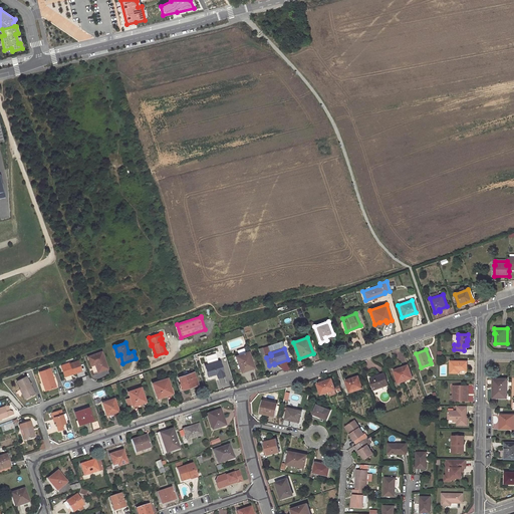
[(94,360),(96,364),(98,371),(108,368),(102,351),(88,356),(90,362),(94,360)]
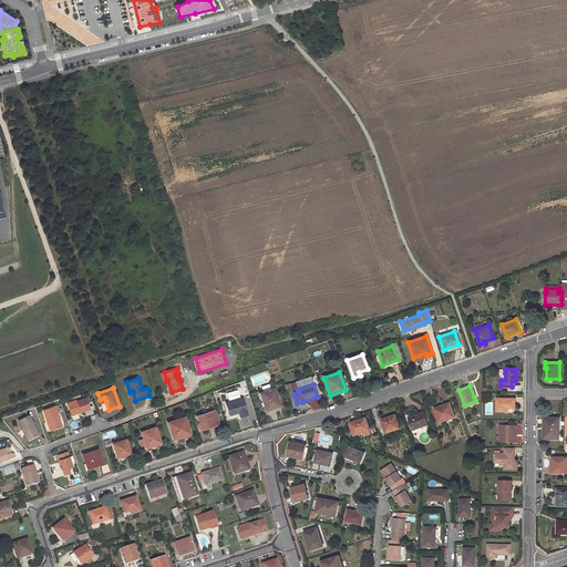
[(280,405),(274,388),(263,392),(268,410),(280,405)]
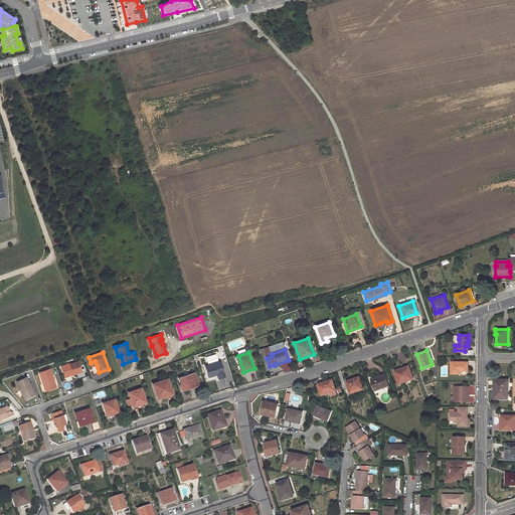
[(70,363),(61,366),(64,375),(73,372),(74,374),(82,371),(78,361),(70,364),(70,363)]
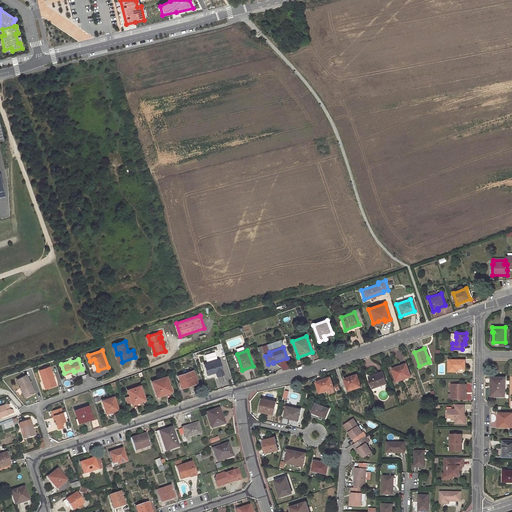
[(221,375),(216,359),(203,363),(207,375),(215,372),(217,376),(221,375)]
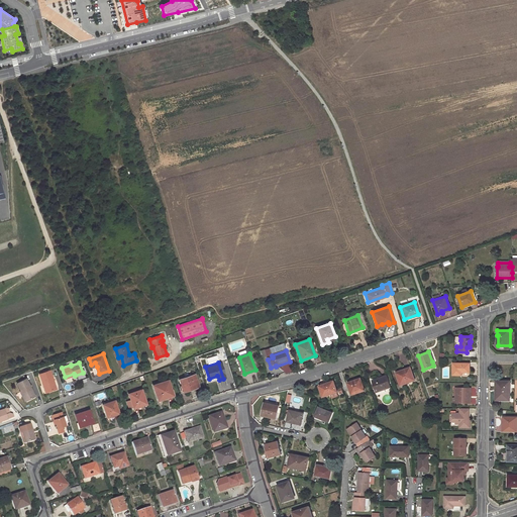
[(470,371),(470,363),(452,363),(452,375),(461,375),(461,371),(470,371)]
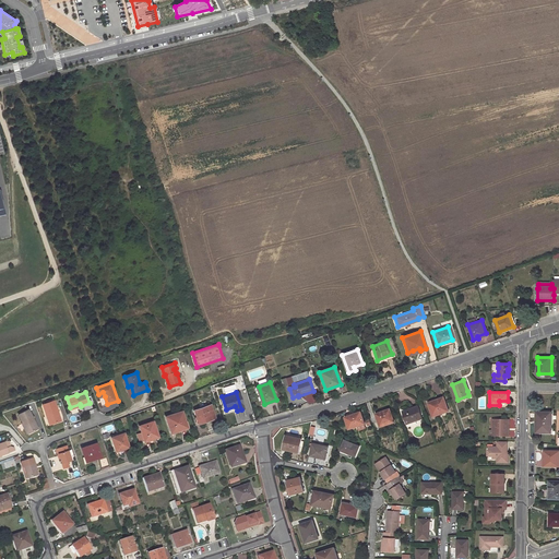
[(449,411),(443,396),(428,403),(432,416),(449,411)]
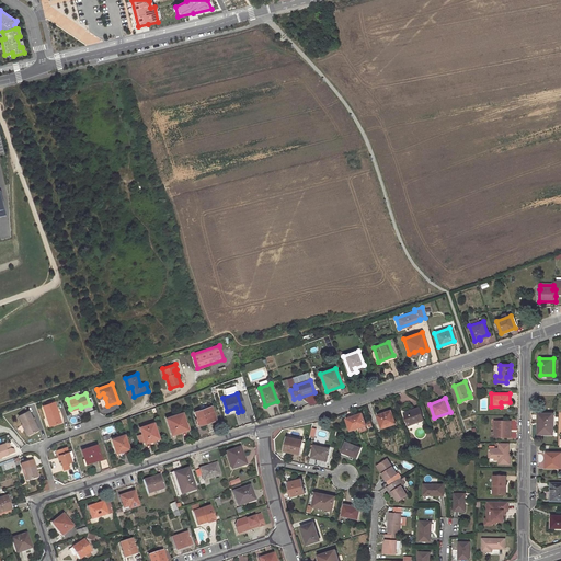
[(63,422),(55,401),(43,405),(47,416),(49,415),(53,425),(63,422)]
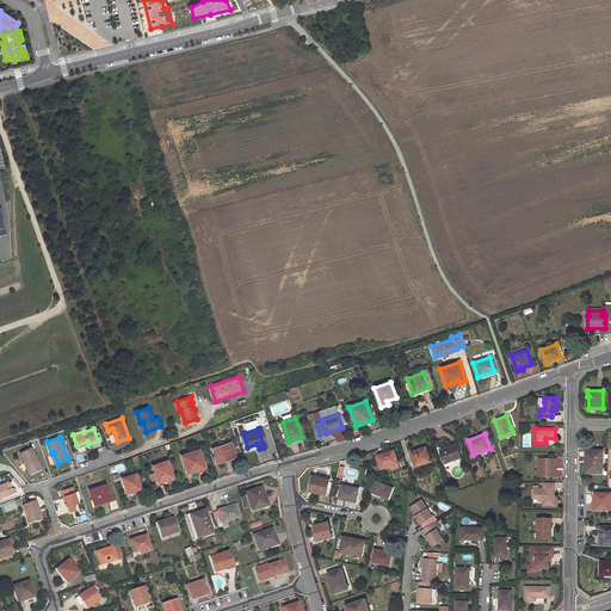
[(235,456),(230,443),(211,449),(216,462),(235,456)]
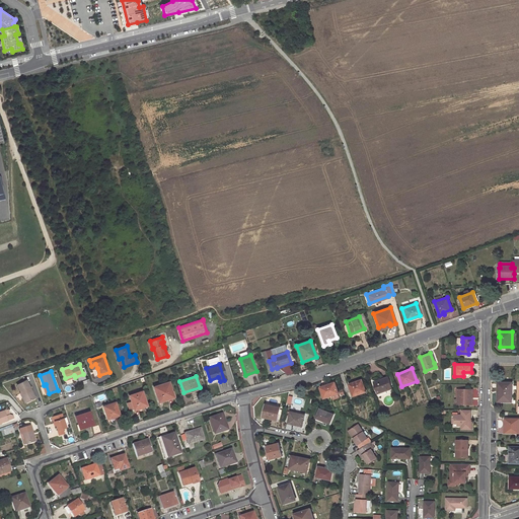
[(392,387),(388,376),(373,381),(377,392),(392,387)]
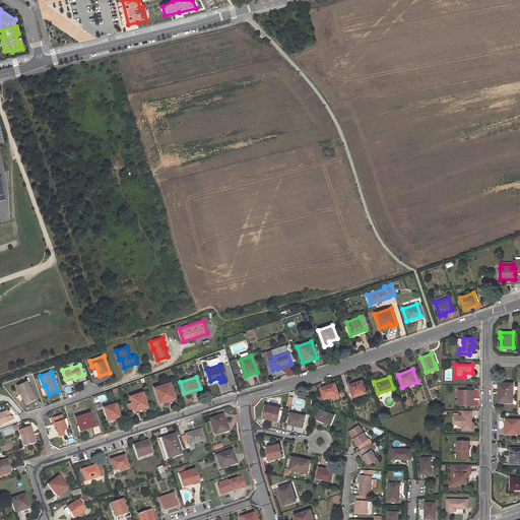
[(17,385),(22,393),(27,401),(27,402),(28,402),(29,402),(37,398),(26,380),(17,385)]
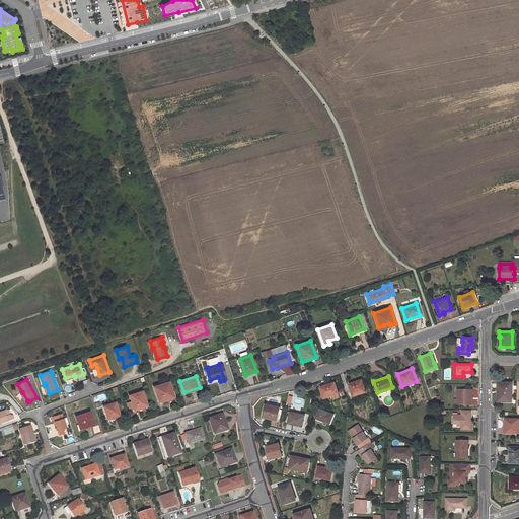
[(366,391),(362,379),(350,384),(353,395),(366,391)]
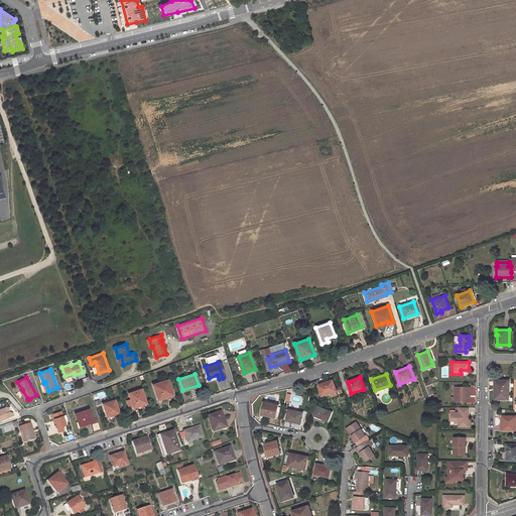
[(508,399),(508,380),(495,380),(495,387),(496,387),(496,399),(508,399)]
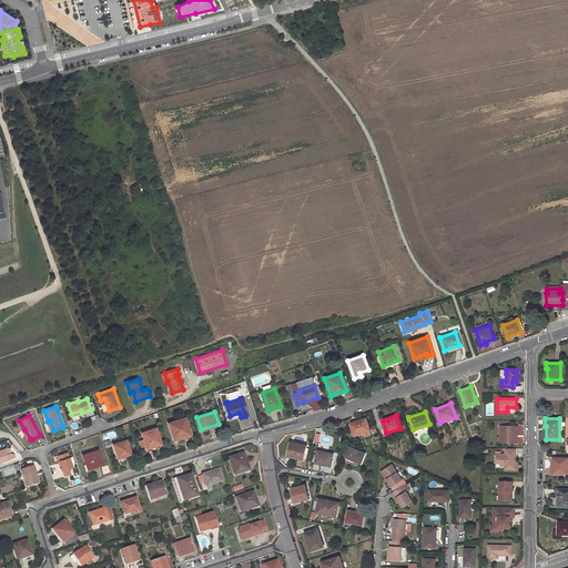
[(190,435),(184,419),(169,424),(174,440),(190,435)]
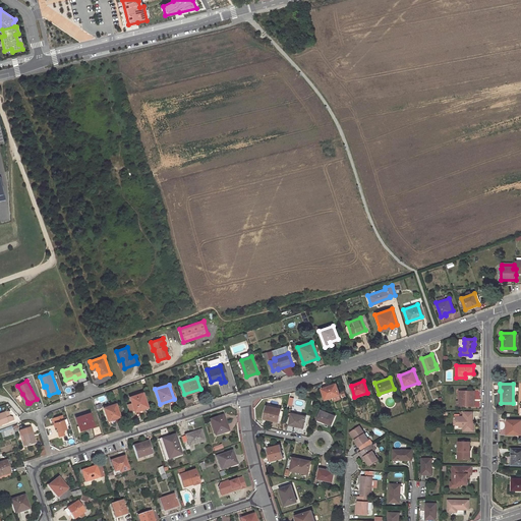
[(339,395),(336,385),(322,389),(325,400),(339,395)]
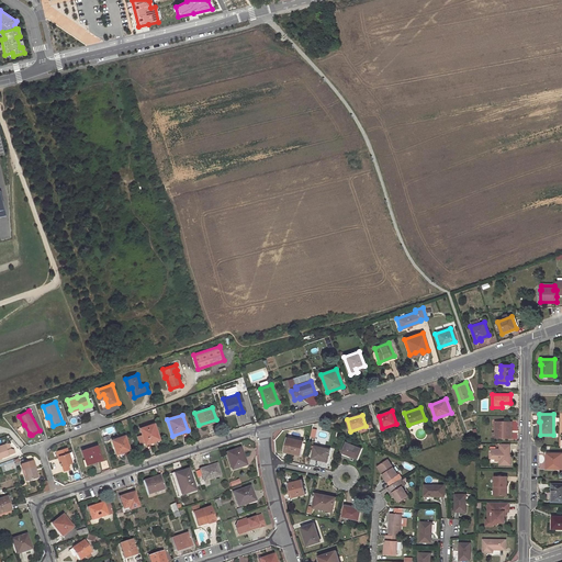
[(494,438),(510,438),(512,422),(495,420),(494,433),(494,438)]
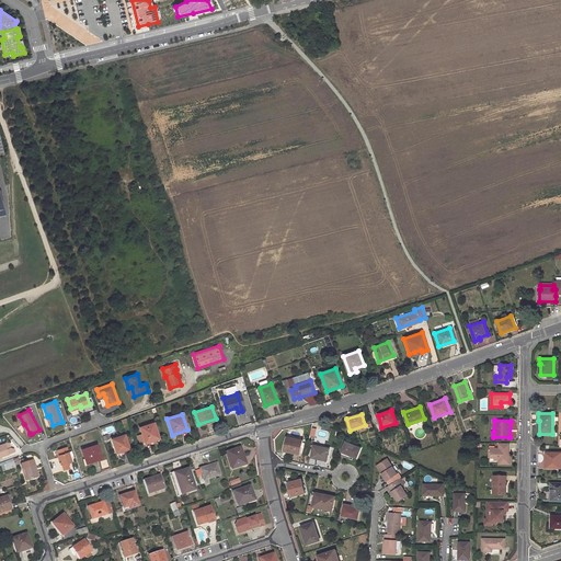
[(158,438),(152,423),(138,427),(144,444),(158,438)]
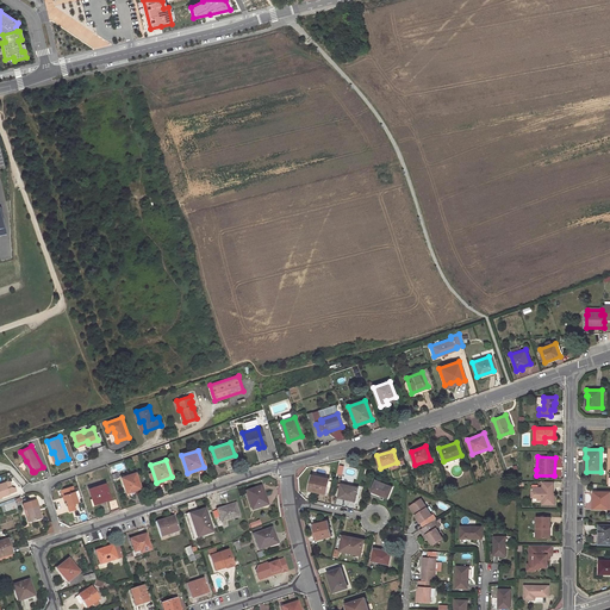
[(24,462),(30,474),(35,472),(33,472),(32,472),(32,471),(26,461),(24,462)]
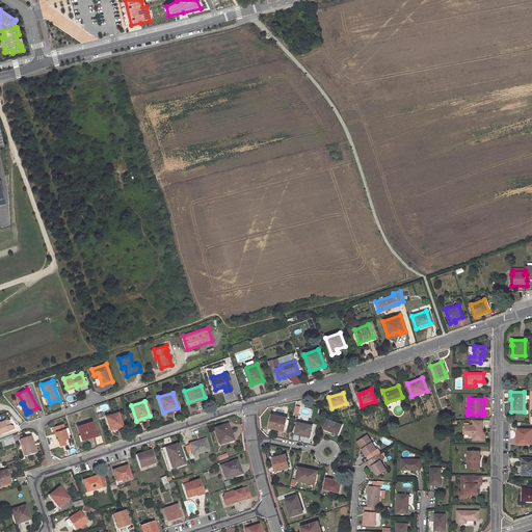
[(123,425),(118,411),(106,416),(110,429),(123,425)]
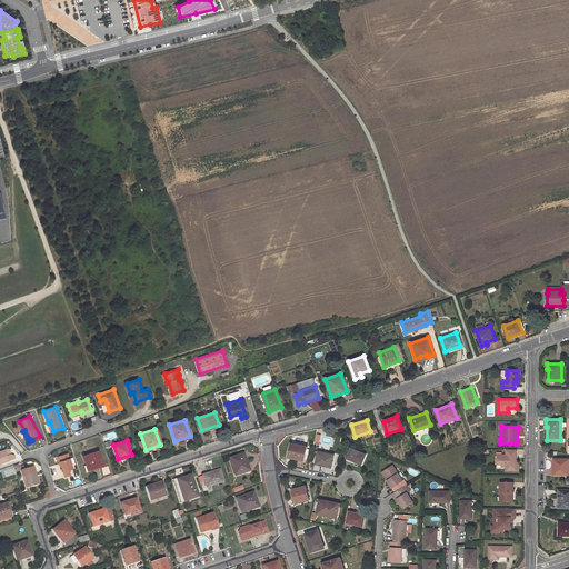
[(305,460),(306,446),(289,443),(287,456),(292,457),(292,459),(305,460)]
